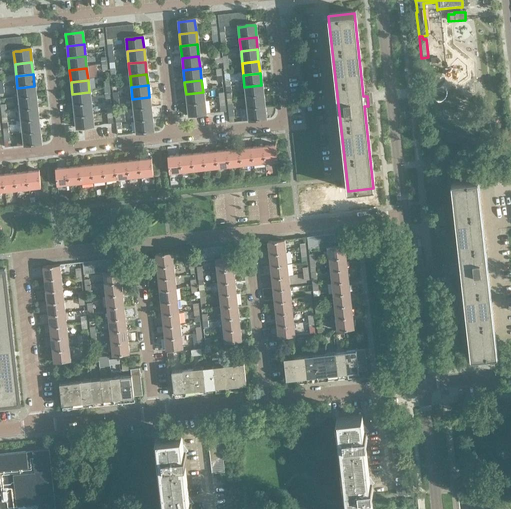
[(262,97),(261,85),(244,87),(246,99),(262,97)]
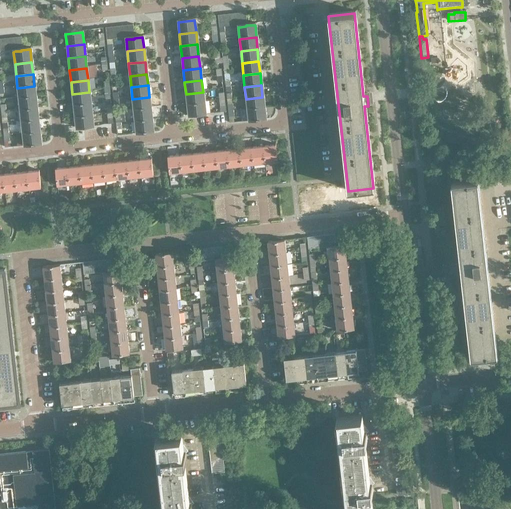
[(34,86),(17,88),(19,100),(35,98),(34,86)]
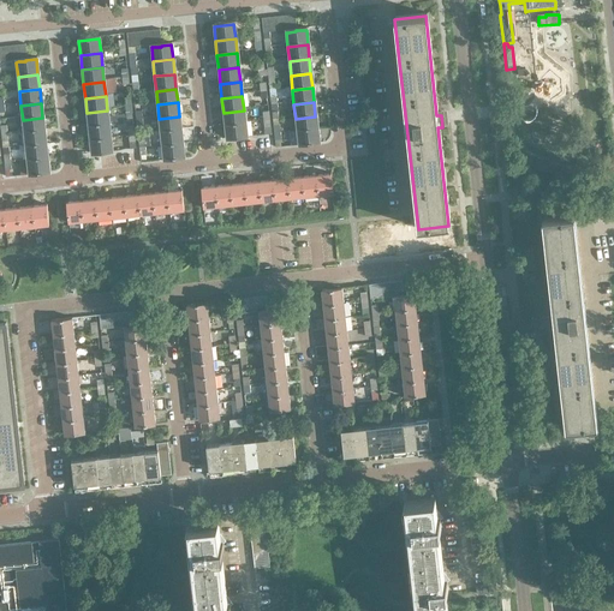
[(107,111),(87,113),(88,127),(108,125),(107,111)]
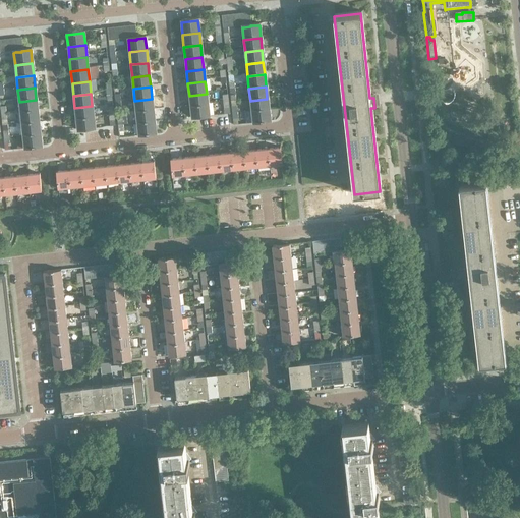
[(207,94),(189,96),(190,107),(208,106),(207,94)]
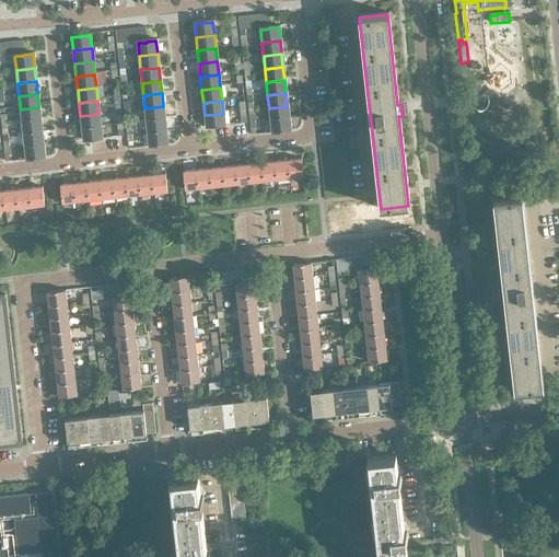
[(163,106),(144,108),(147,122),(164,119),(163,106)]
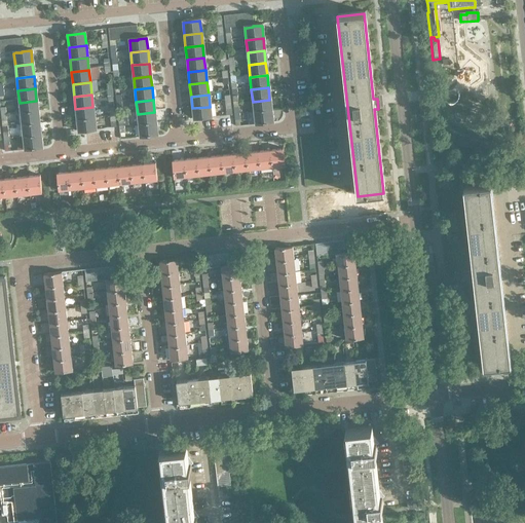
[(269,100),(253,102),(254,114),(271,112),(269,100)]
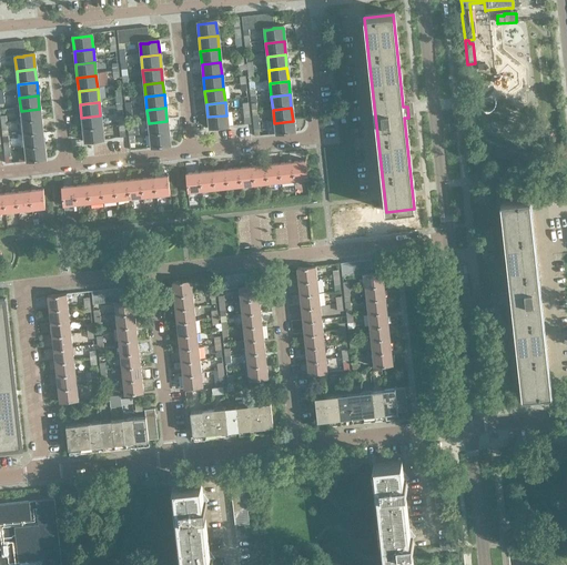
[(39,109),(21,111),(22,124),(41,122),(39,109)]
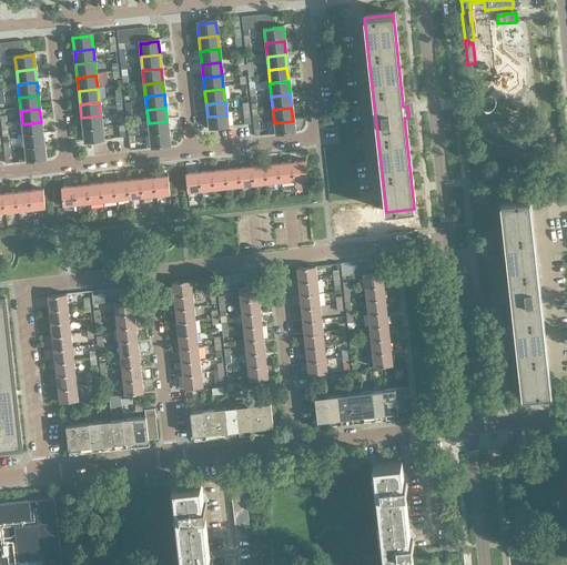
[(100,115),(81,118),(83,131),(102,129),(100,115)]
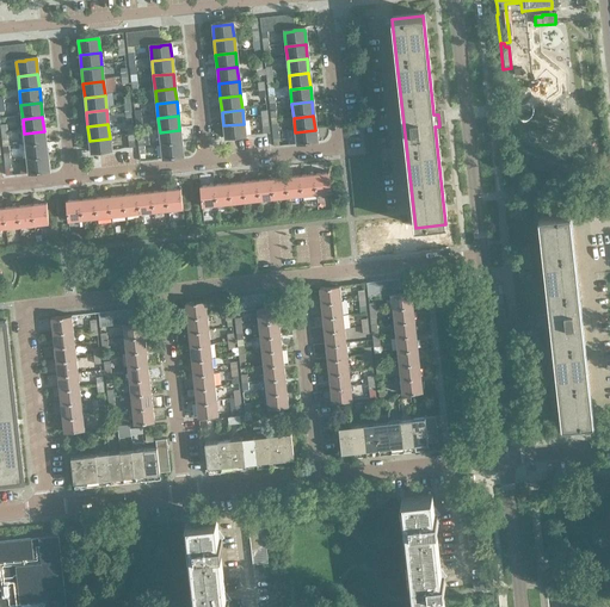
[(244,124),(223,125),(225,140),(245,138),(244,124)]
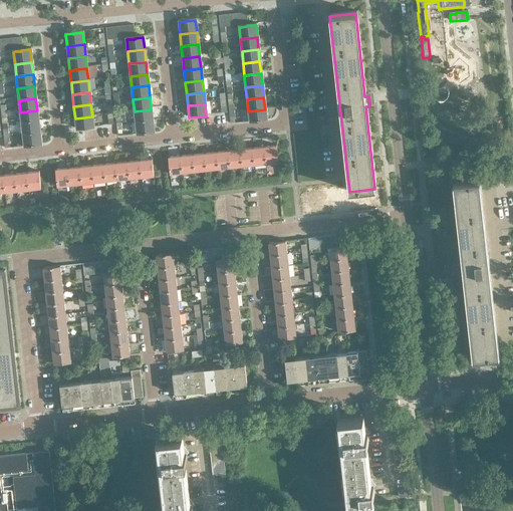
[(153,121),(151,109),(135,111),(136,123),(153,121)]
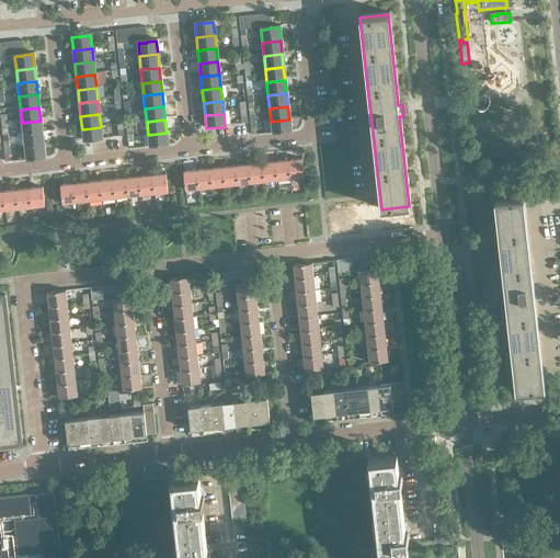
[(271,122),(263,122),(264,135),(272,135),(290,133),(289,120),(271,122)]
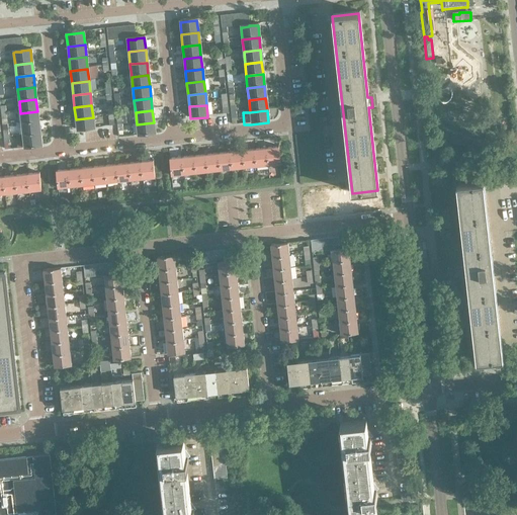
[(37,111),(20,113),(21,124),(38,123),(37,111)]
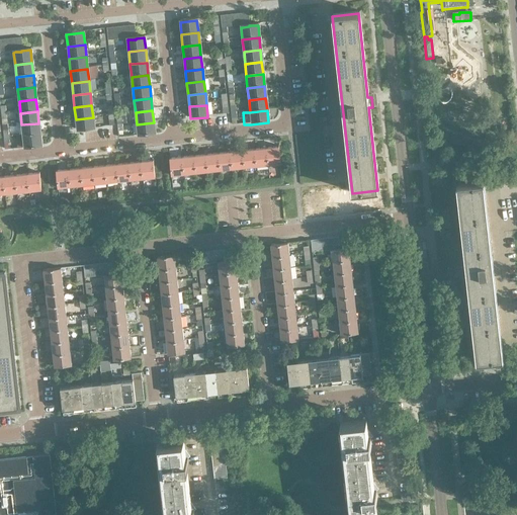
[(125,125),(124,114),(120,114),(115,115),(116,126),(121,126),(125,125)]
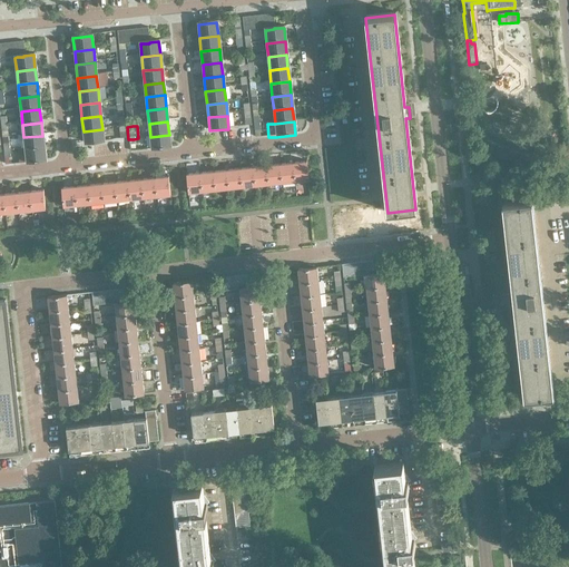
[(104,143),(102,129),(84,132),(85,145),(104,143)]
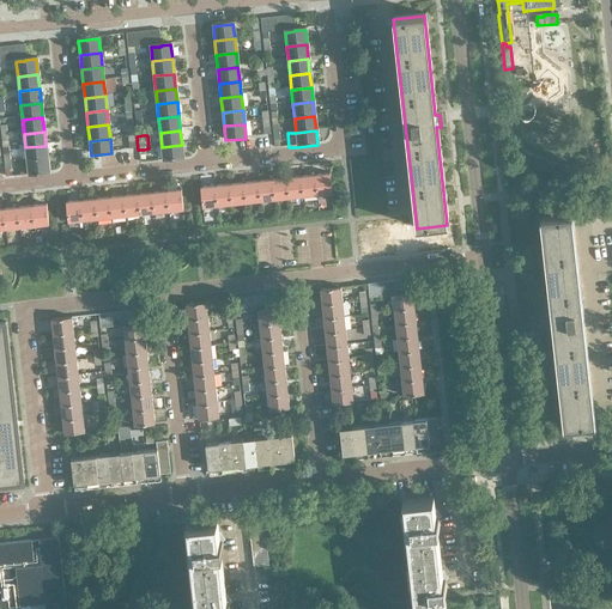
[(182,145),(162,147),(163,162),(183,159),(182,145)]
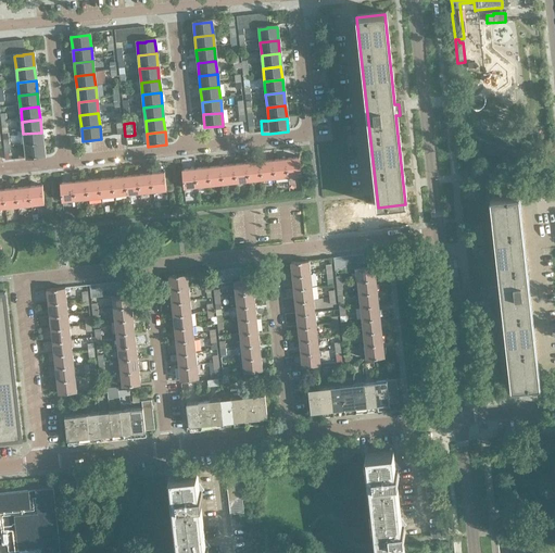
[(42,146),(41,133),(23,134),(24,148),(42,146)]
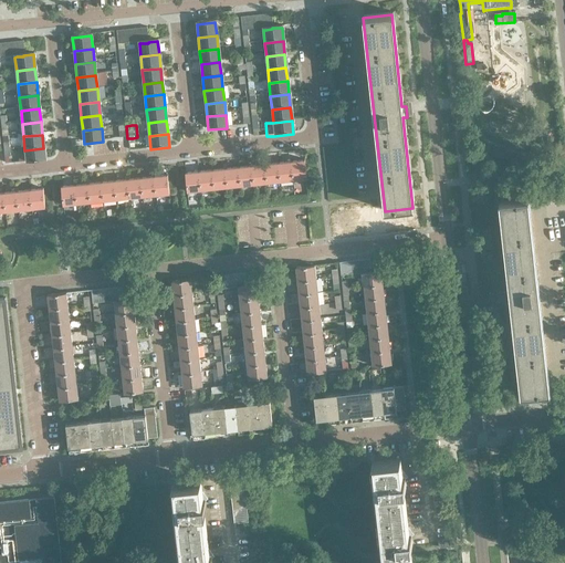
[(43,148),(24,150),(27,163),(44,162),(43,148)]
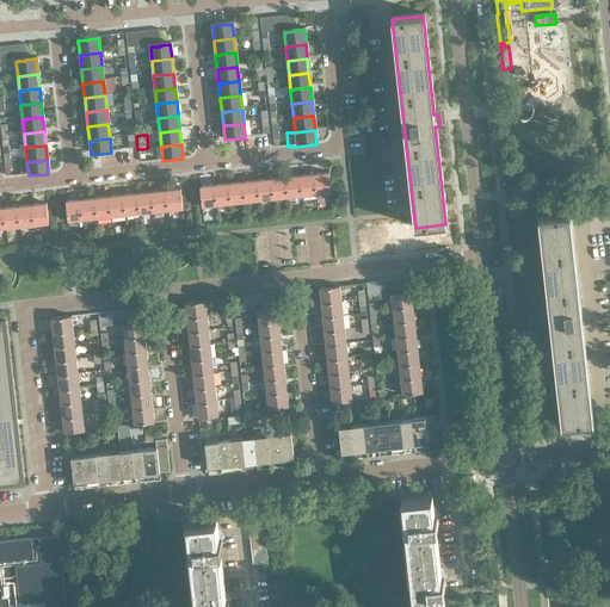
[(562,163),(533,160),(533,161),(531,171),(561,174),(562,163)]
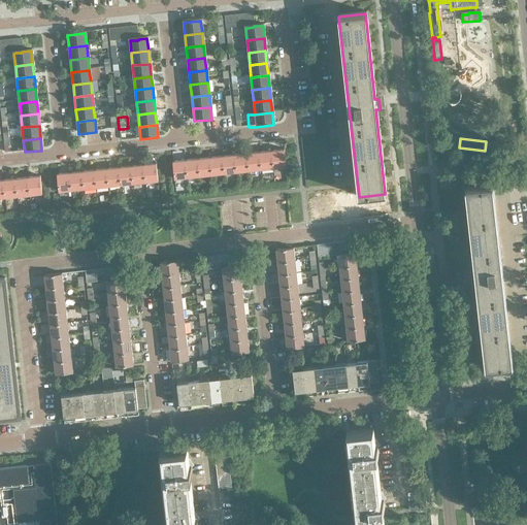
[(283,152),(270,153),(272,169),(285,168),(283,152)]
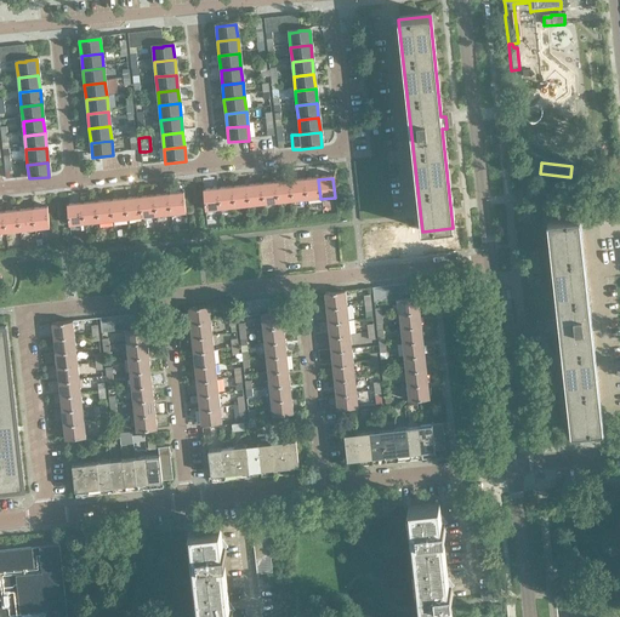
[(318,180),(303,181),(306,201),(320,199),(318,180)]
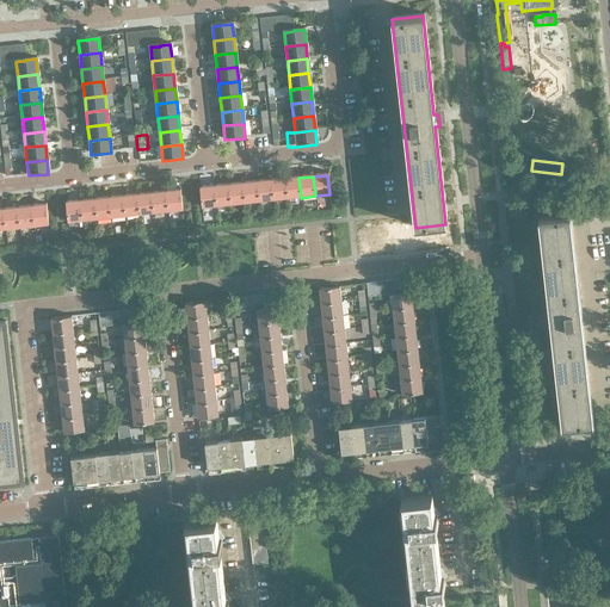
[(299,178),(285,179),(287,199),(301,198),(299,178)]
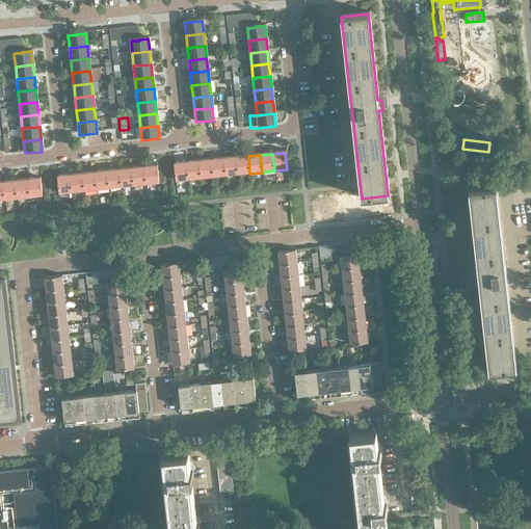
[(248,156),(236,158),(237,175),(249,174),(248,156)]
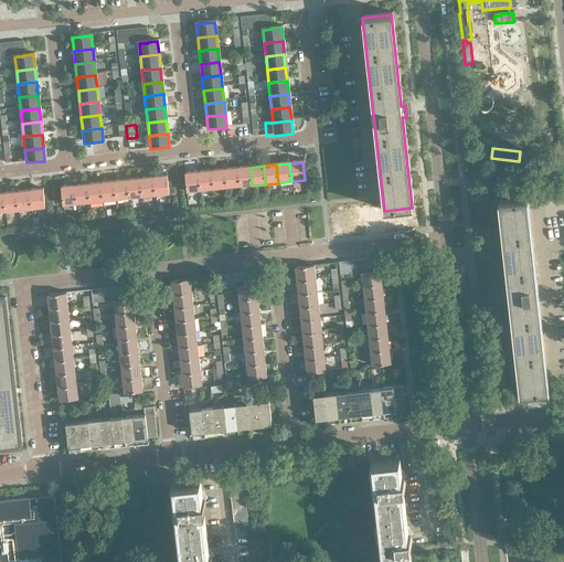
[(237,169),(238,188),(252,186),(251,168),(237,169)]
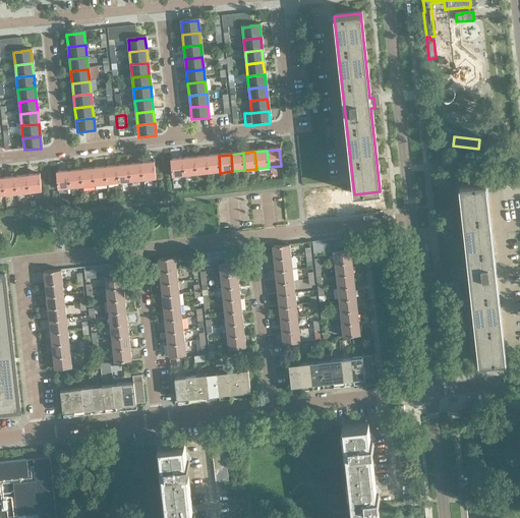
[(207,157),(209,174),(220,173),(219,156),(207,157)]
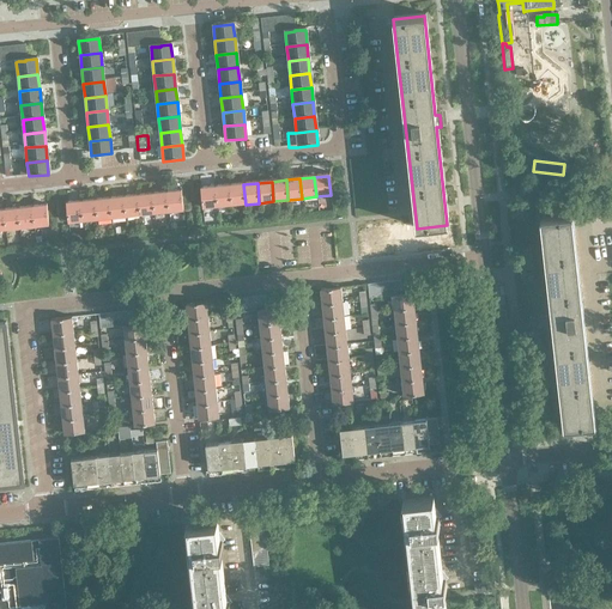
[(243,184),(229,187),(231,206),(246,205),(243,184)]
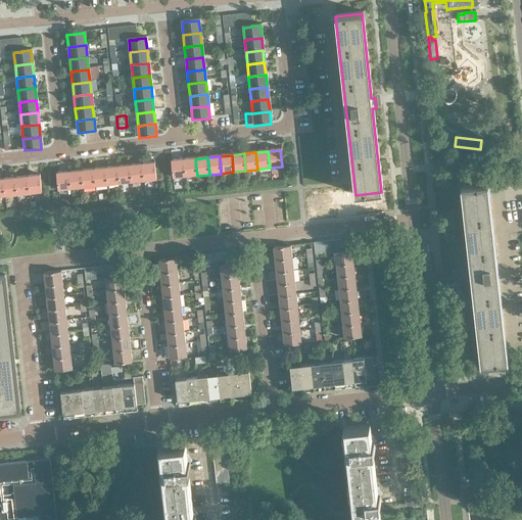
[(195,159),(183,160),(185,178),(197,176),(195,159)]
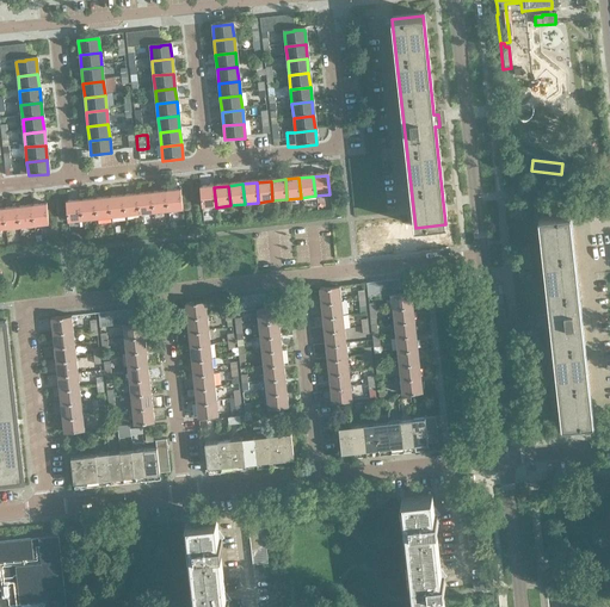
[(216,208),(214,187),(199,189),(202,209),(216,208)]
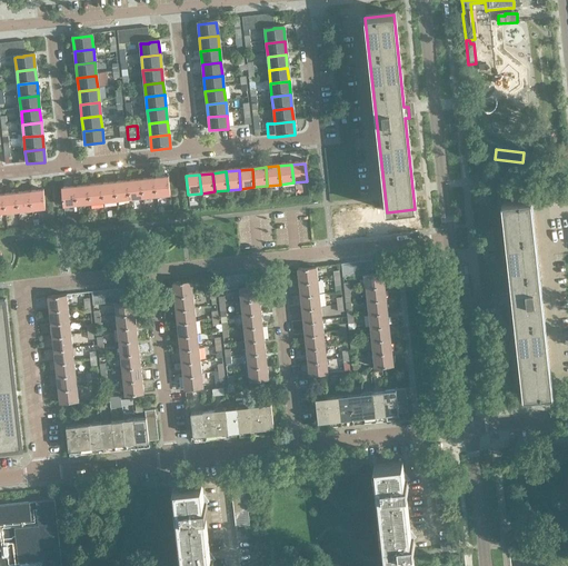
[(168,178),(153,180),(156,198),(170,197),(168,178)]
